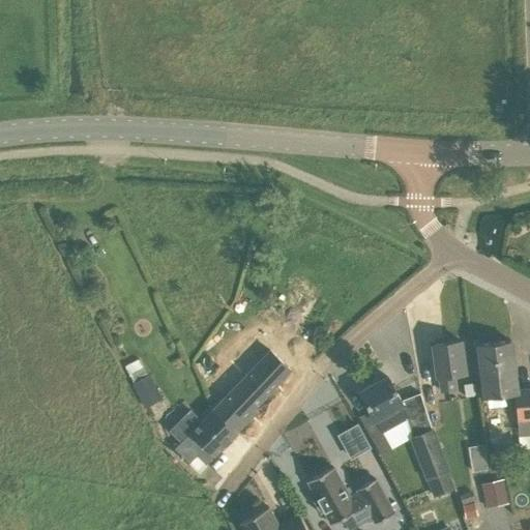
[(291,292),(272,319),(284,327),(302,300),(291,292)]
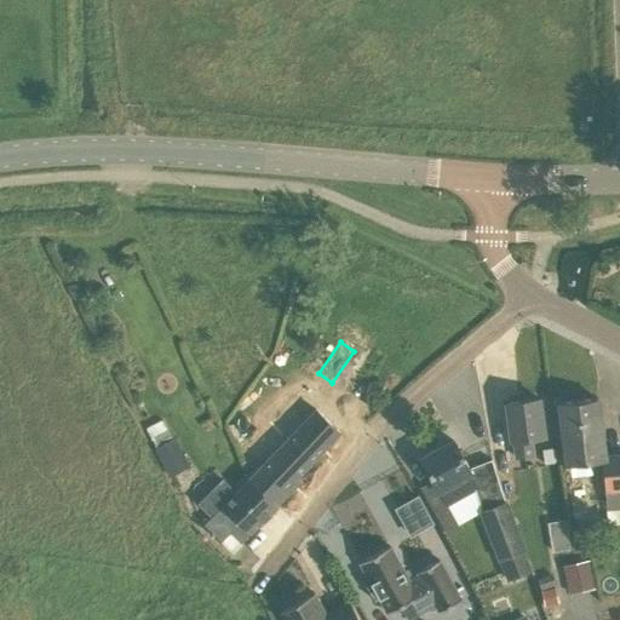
[(540,399),(507,403),(511,441),(514,440),(516,458),(534,455),(532,438),(545,436),(540,399)]
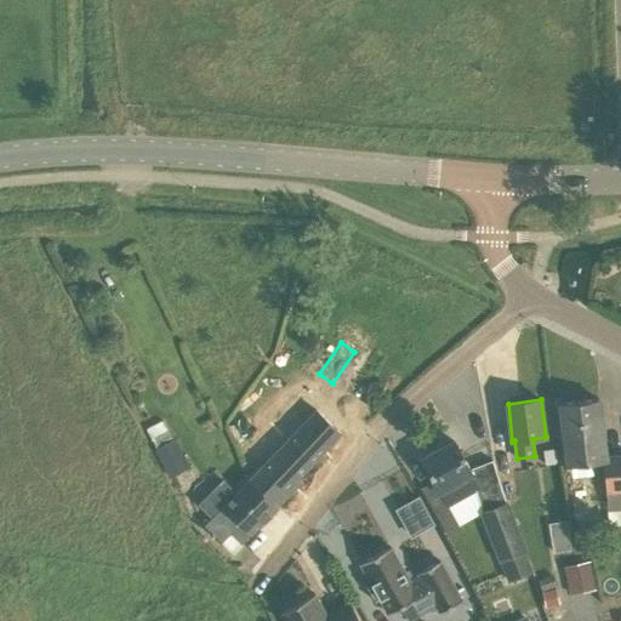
[(620,455),(607,457),(598,399),(560,404),(574,478),(596,477),(596,473),(607,473),(609,511),(620,510),(620,455)]
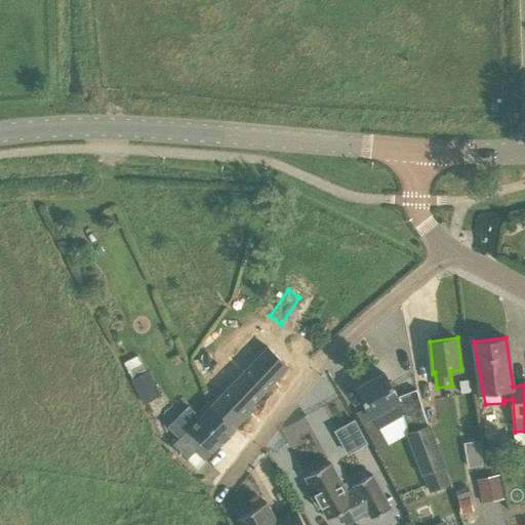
[(289,366),(268,347),(251,365),(211,406),(235,430),(235,429),(255,407),(252,405),(289,366)]
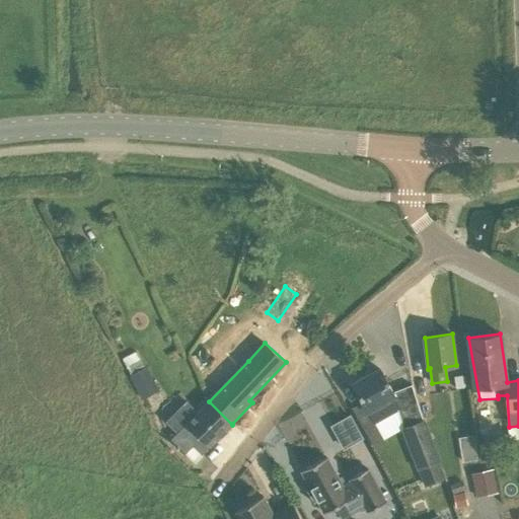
[(132,375),(131,376),(143,399),(160,390),(147,367),(146,368),(141,359),(127,367),(132,375)]
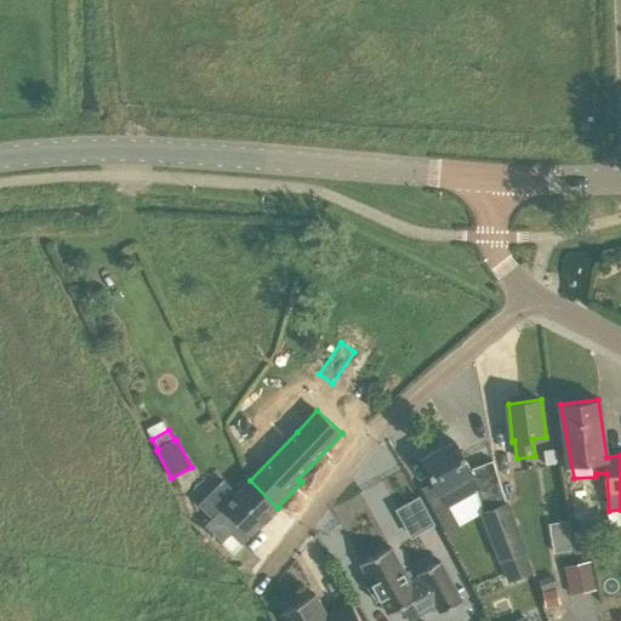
[(480,489),(473,477),(474,476),(455,442),(422,460),(448,507),(480,489)]
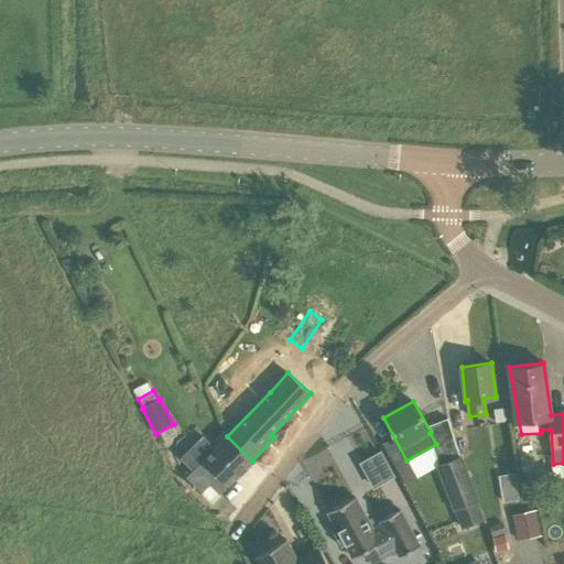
[(505,409),(495,410),(496,423),(506,422),(505,409)]
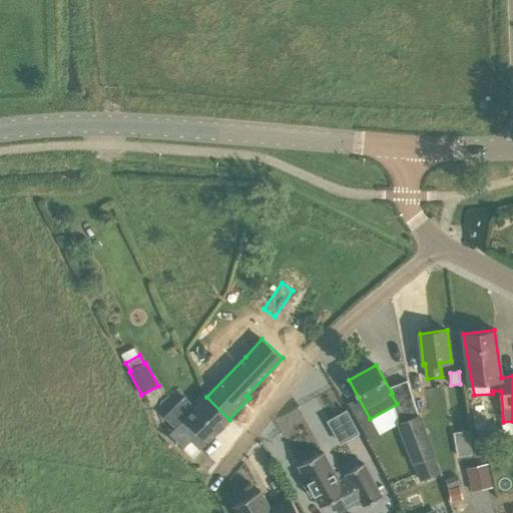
[(229,420),(206,397),(170,434),(193,457),(229,420)]
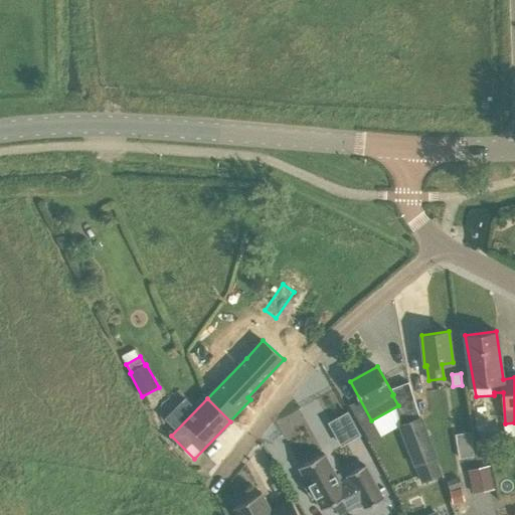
[(415,467),(421,483),(443,475),(437,459),(438,458),(422,416),(399,424),(414,467),(415,467)]
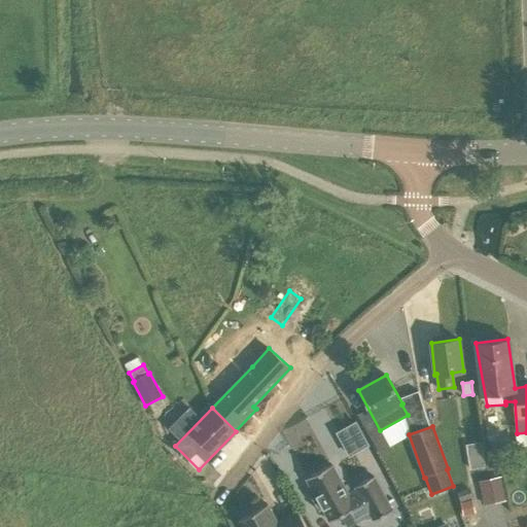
[(486,467),(484,455),(467,457),(469,470),(486,467)]
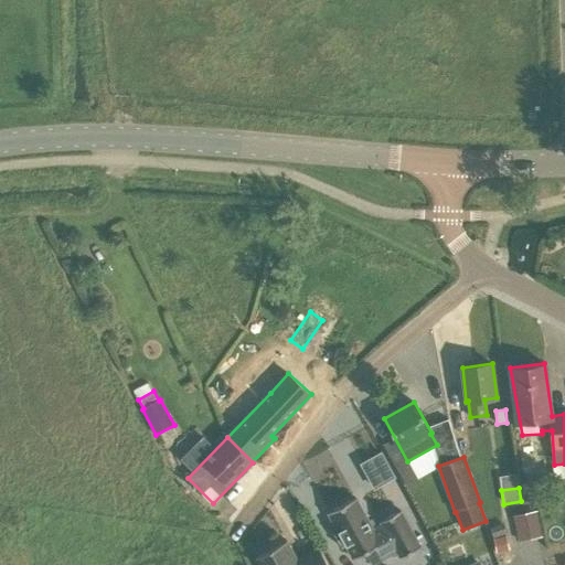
[(373,530),(355,498),(329,512),(339,531),(334,534),(342,547),(347,545),(354,558),(366,552),(372,564),(397,550),(402,557),(420,547),(401,510),(382,521),(383,524),(373,530)]
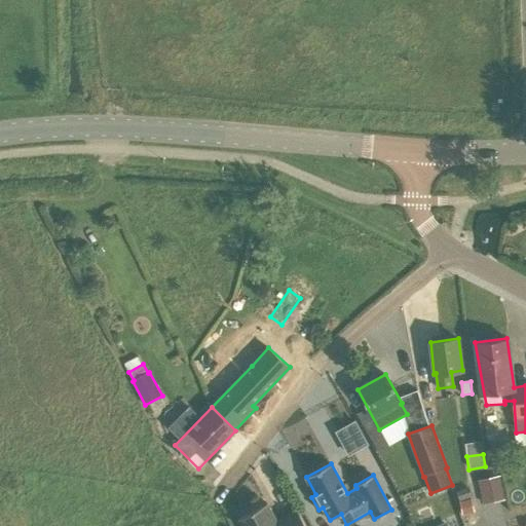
[(479,480),(483,504),(504,500),(500,476),(479,480)]
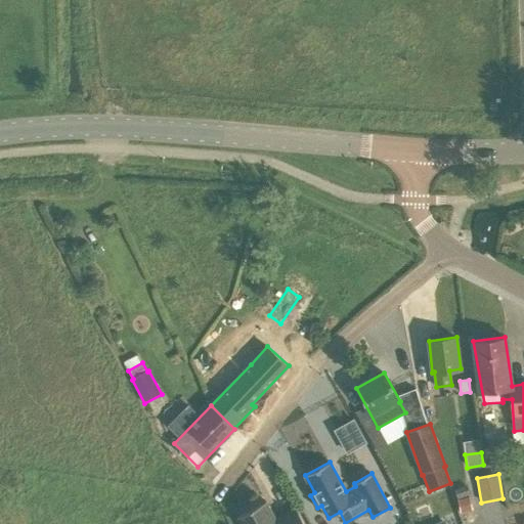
[(457,499),(471,494),(468,486),(454,490),(457,499)]
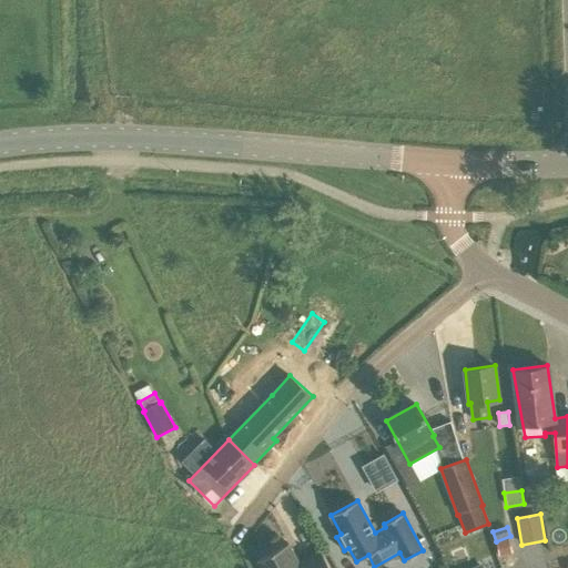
[(509,539),(497,541),(500,556),(511,554),(509,539)]
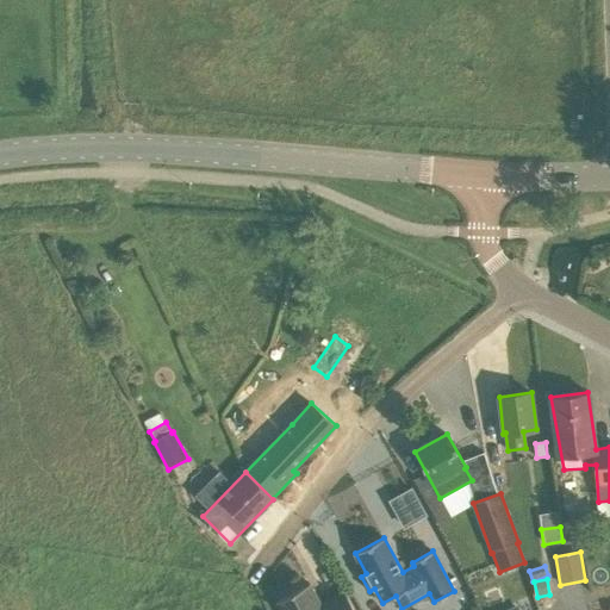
[(355,609),(344,591),(322,604),(310,583),(277,602),(280,609),(355,609)]
